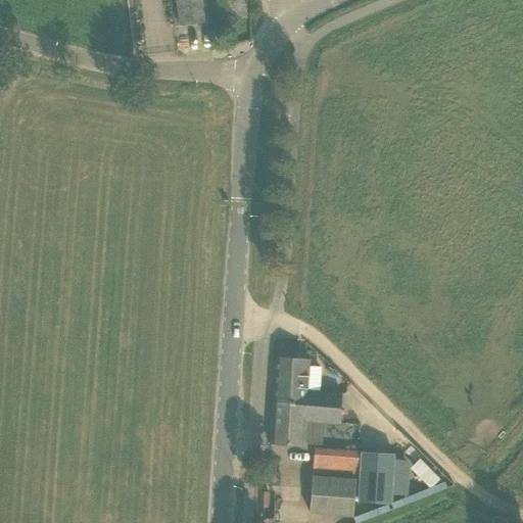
[(201,0),(176,0),(179,27),(204,24),(201,0)]
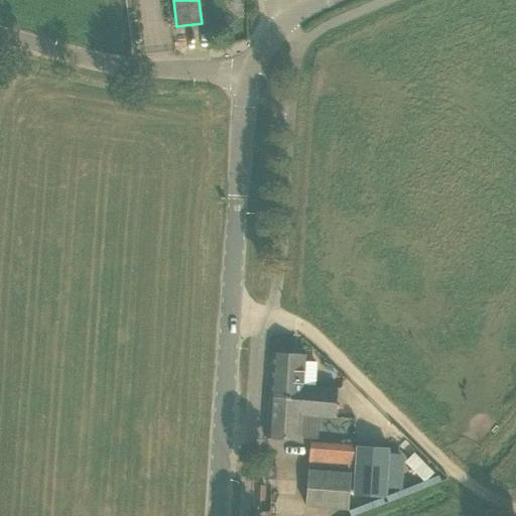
[(301,399),(302,386),(305,355),(274,352),(274,351),(272,351),(269,397),(301,399)]
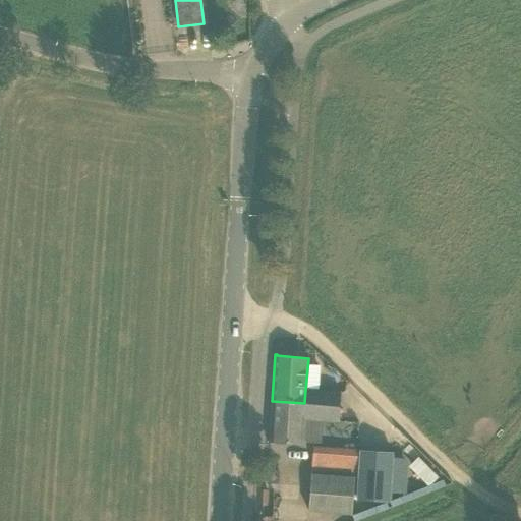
[(270,443),(302,445),(304,418),(338,421),(340,392),(305,390),(304,403),(272,401),(270,443)]
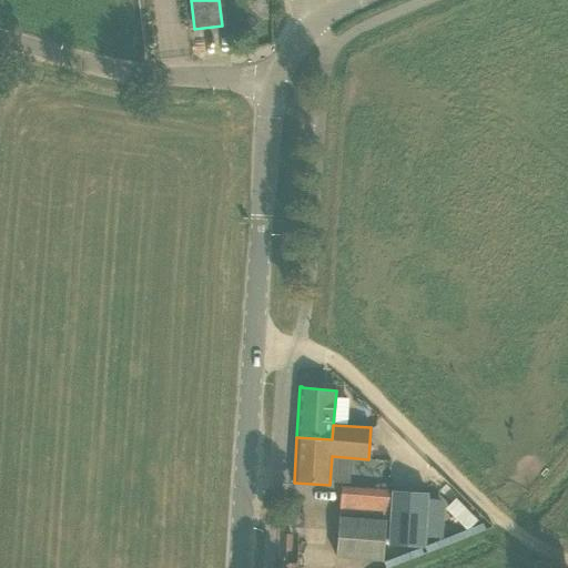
[(394,488),(389,543),(425,546),(429,490),(394,488)]
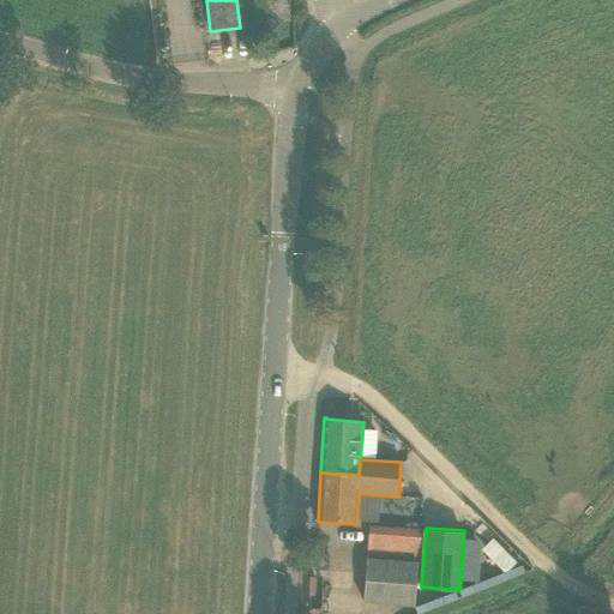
[(419,561),(420,533),(369,529),(367,557),(419,561)]
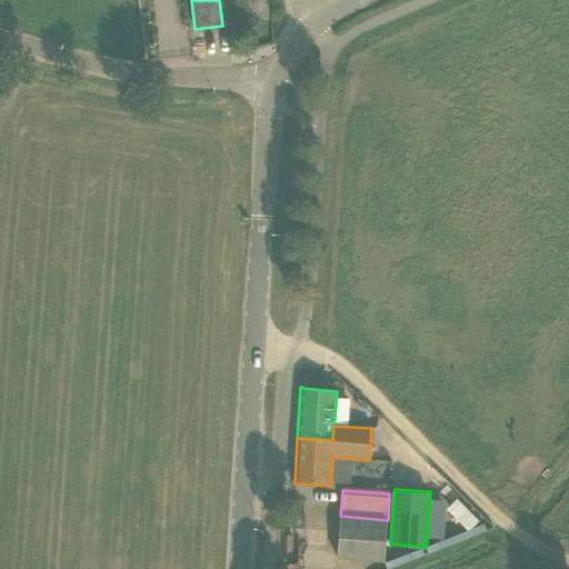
[(478,520),(457,499),(446,509),(468,531),(478,520)]
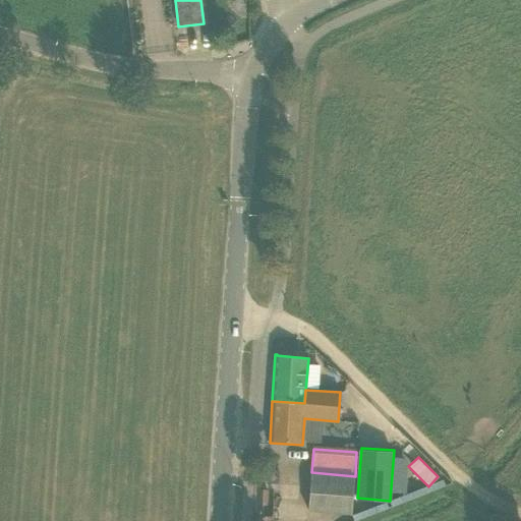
[(321,520),(322,513),(351,516),(352,512),(354,478),(310,474),(307,520),(321,520)]
